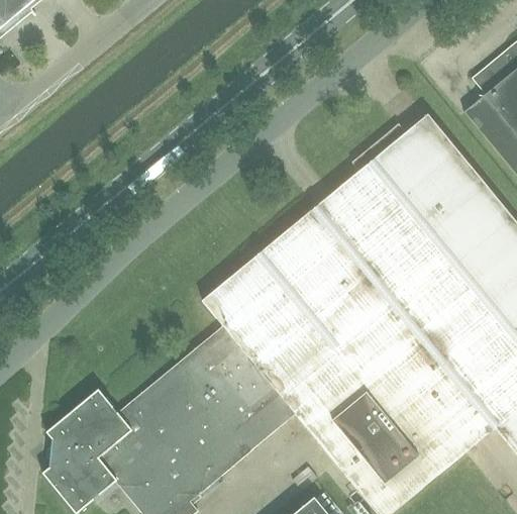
[(0,0),(0,31),(0,32),(20,15),(17,12),(31,0),(0,0)]
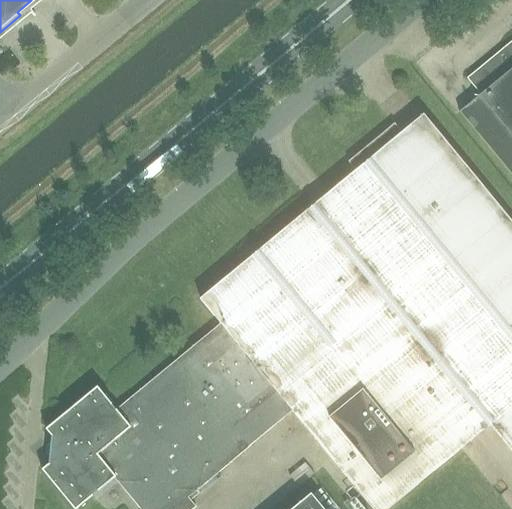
[(460,110),(511,172),(511,39),(468,76),(481,92),(460,110)]
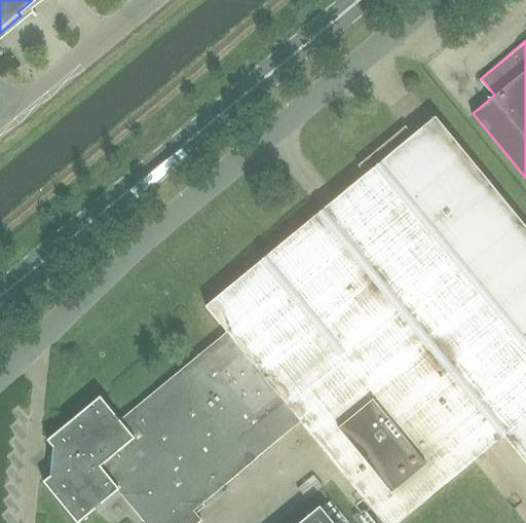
[(359,163),(366,173),(205,304),(227,330),(120,418),(100,395),(47,439),(52,445),(52,452),(47,455),(47,463),(50,469),(50,475),(43,480),(77,522),(118,489),(146,522),(195,522),(201,518),(193,507),(300,418),(315,438),(385,522),(395,522),(503,434),(525,459),(525,224),(436,115),(413,134),(406,124),(359,163)]
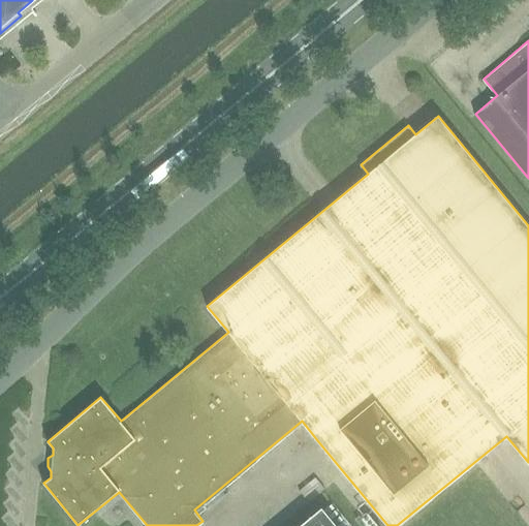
[(308,500),(324,487),(315,475),(299,489),(308,500)]
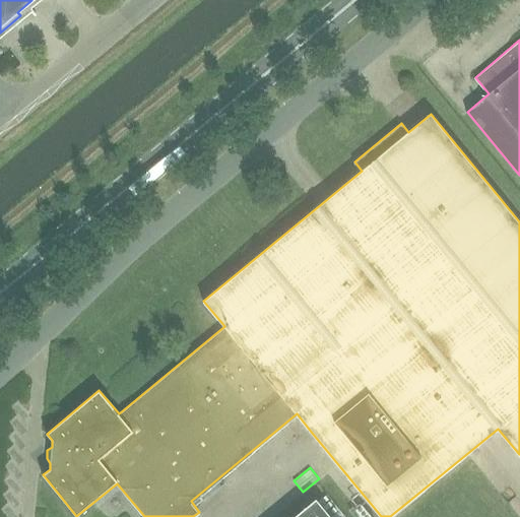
[(331,516),(317,499),(294,516),(331,516)]
